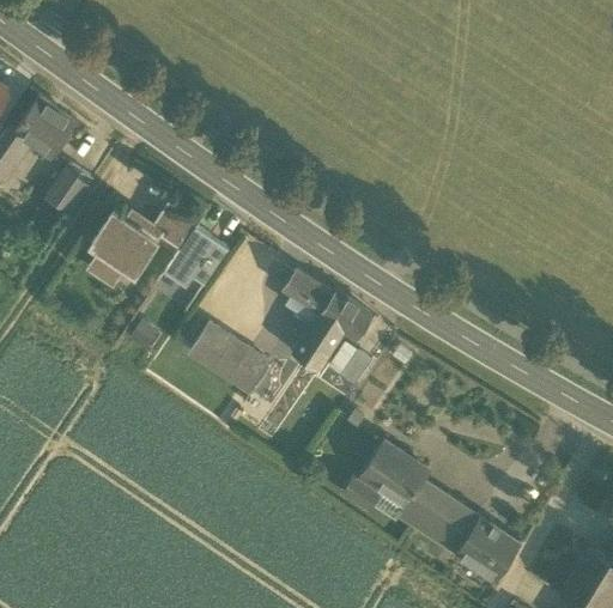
[(38,98),(16,133),(14,133),(26,141),(53,159),(77,125),(38,98)]
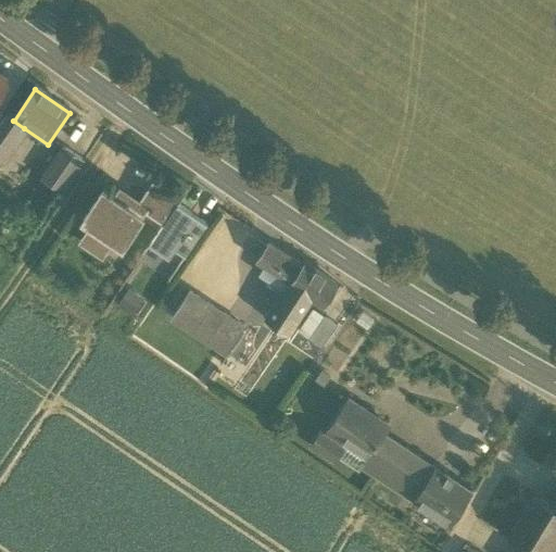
[(0,141),(10,148),(24,128),(13,121),(14,121),(9,116),(0,129),(0,141)]
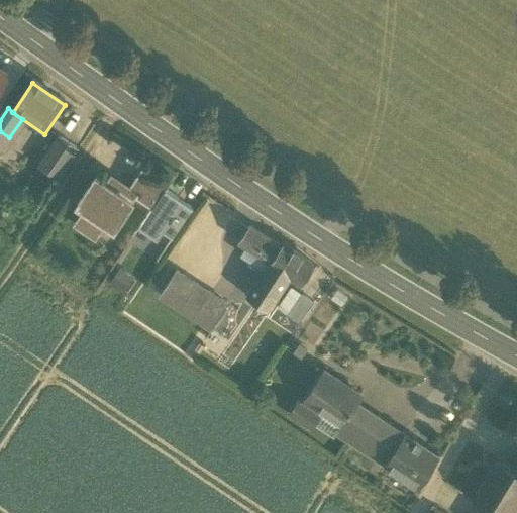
[(79,122),(68,140),(79,147),(90,129),(79,122)]
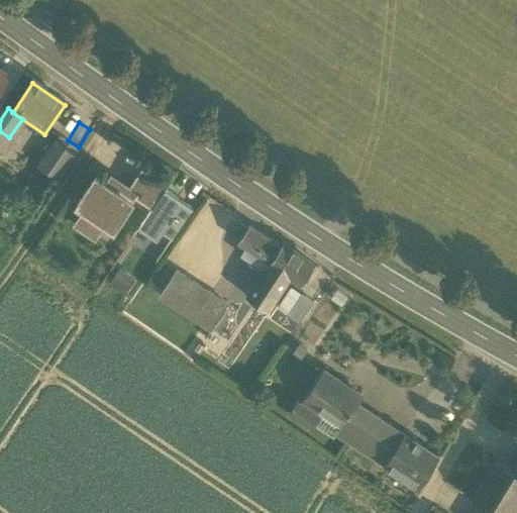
[(0,151),(4,155),(13,140),(9,137),(0,131),(0,151)]
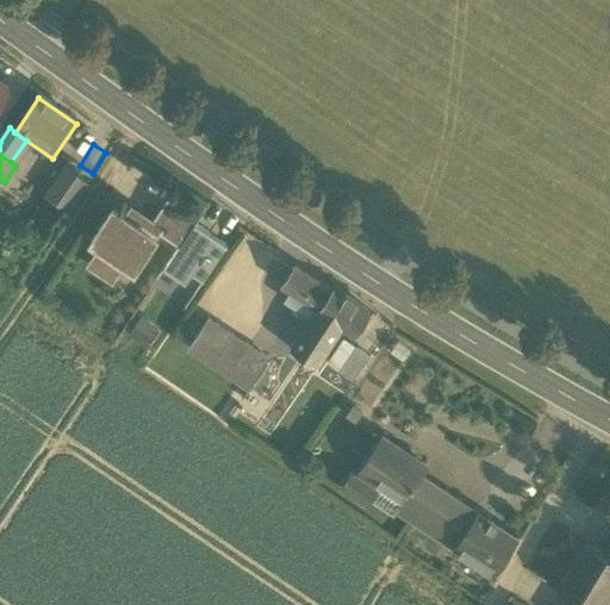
[(44,200),(68,216),(92,180),(69,164),(44,200)]
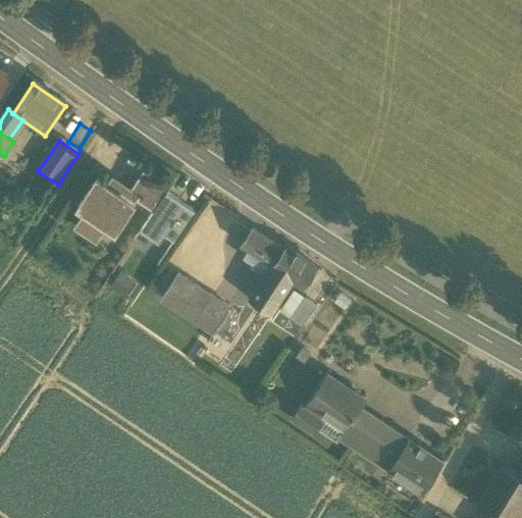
[(146,174),(138,186),(162,202),(166,195),(169,191),(146,174)]
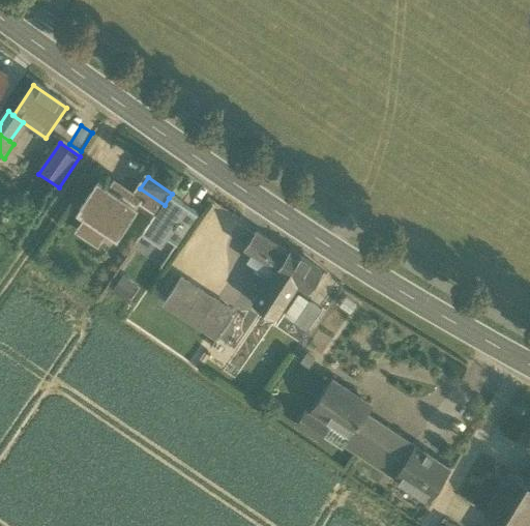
[(112,184),(108,192),(118,199),(123,192),(112,184)]
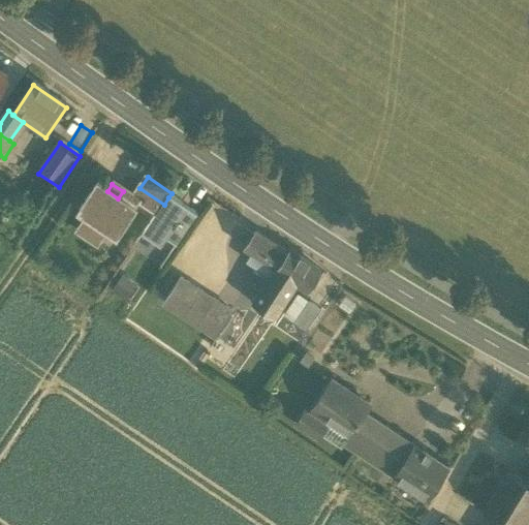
[(107,232),(117,238),(138,206),(141,204),(131,197),(123,191),(118,198),(107,191),(98,185),(80,212),(87,218),(76,234),(97,247),(107,232)]
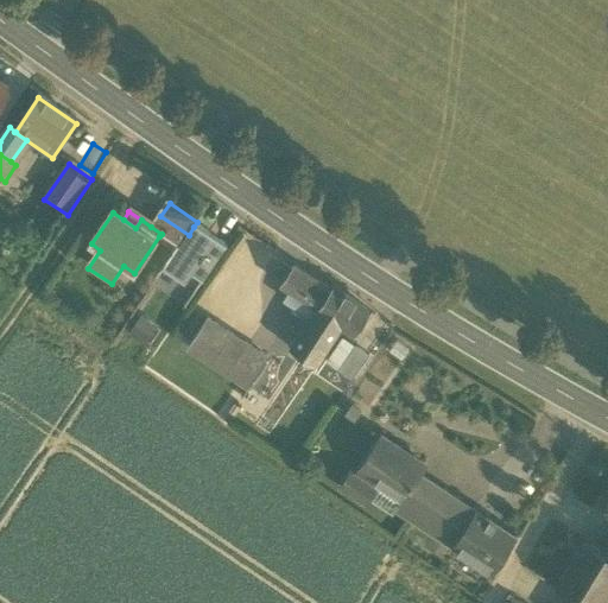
[(189,235),(160,216),(159,215),(151,227),(162,234),(159,236),(179,249),(189,235)]
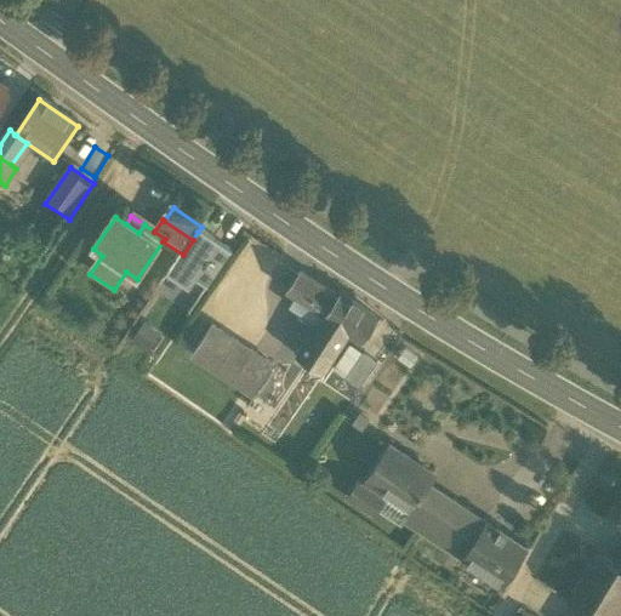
[(195,283),(220,246),(198,232),(193,240),(183,255),(166,279),(188,292),(195,283)]
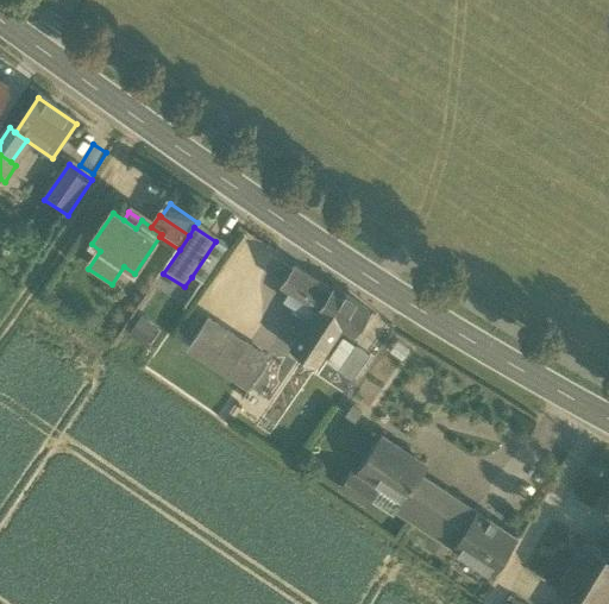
[(227,250),(215,241),(192,277),(202,285),(227,250)]
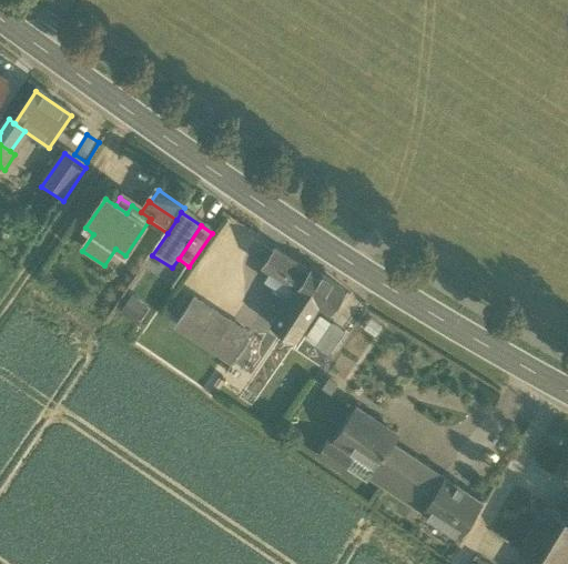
[(270,275),(297,294),(310,275),(274,252),(262,271),(270,275)]
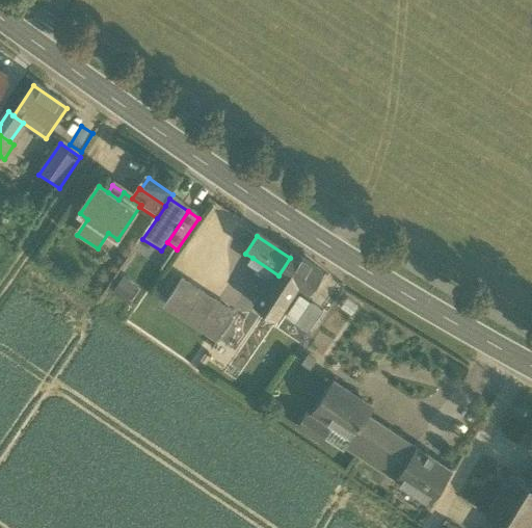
[(290,258),(278,275),(298,289),(311,297),(323,278),(292,256),(290,258)]
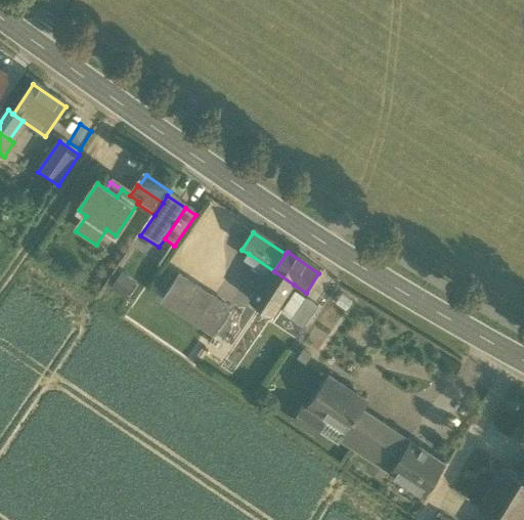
[(244,261),(269,278),(274,271),(249,254),(244,261)]
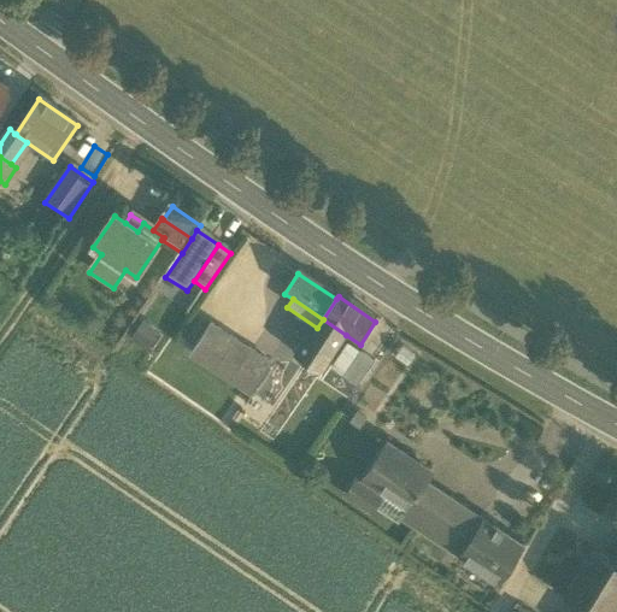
[(186,352),(251,398),(274,365),(209,319),(186,352)]
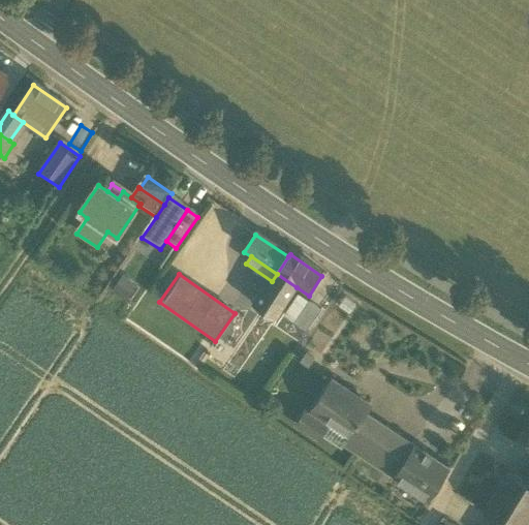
[(284,306),(297,287),(277,274),(272,281),(265,292),(280,304),(284,306)]
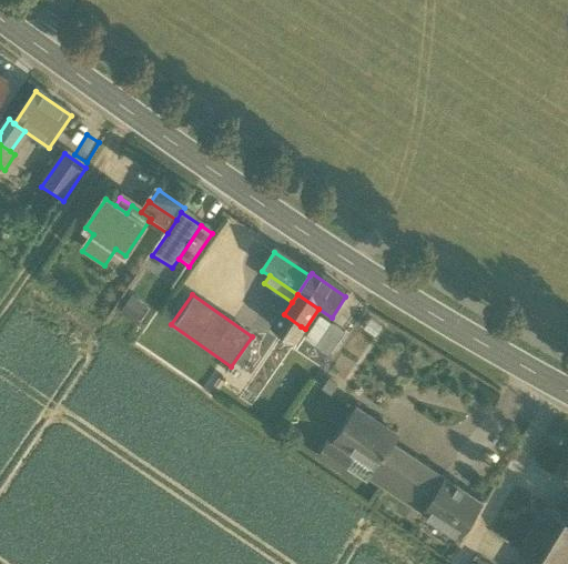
[(143,311),(130,303),(121,316),(133,325),(143,311)]
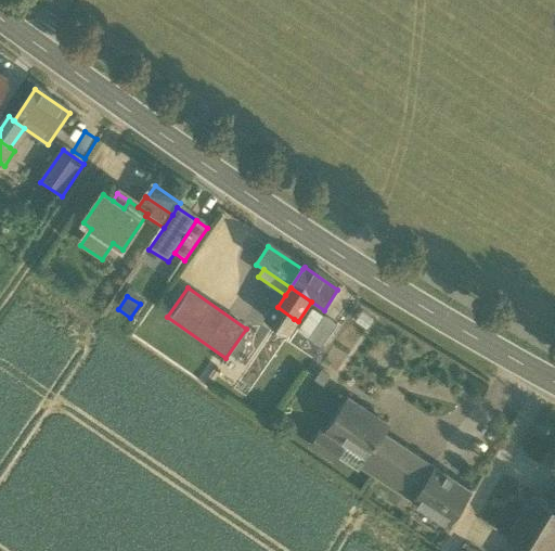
[(267,324),(283,335),(294,319),(278,307),(267,324)]
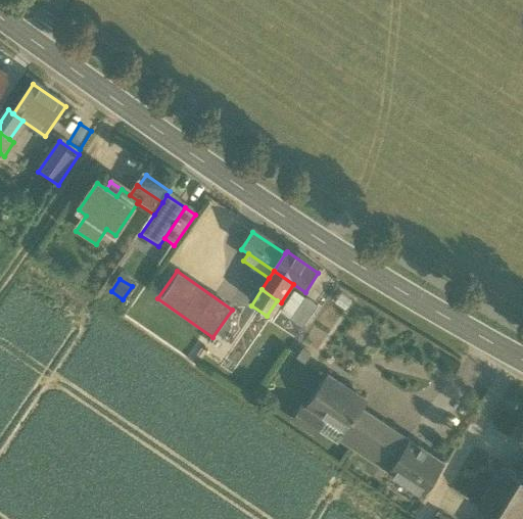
[(291,324),(303,332),(318,309),(305,301),(291,324)]
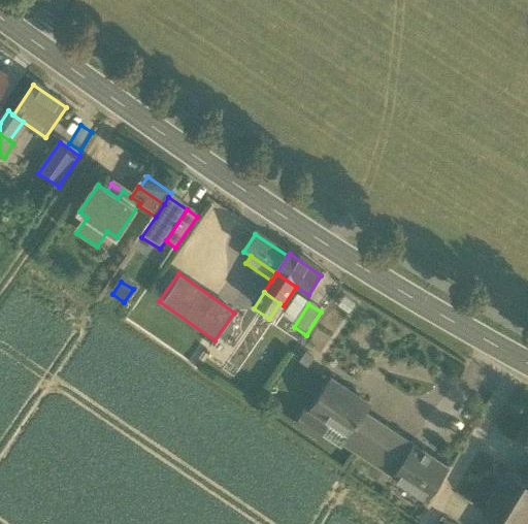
[(310,414),(311,414),(328,425),(331,420),(350,431),(351,432),(363,414),(367,406),(359,401),(361,399),(345,390),(344,391),(331,383),(310,414)]
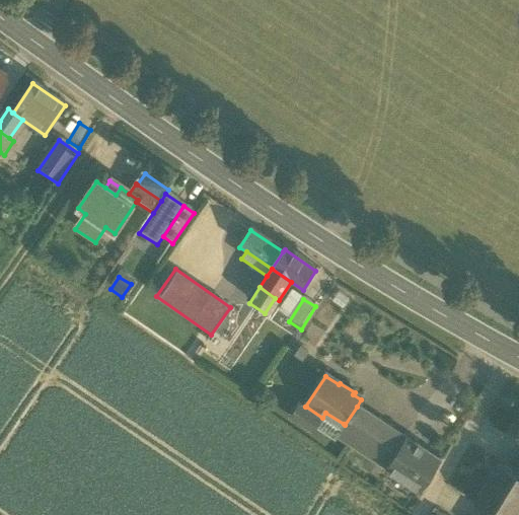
[(315,430),(322,418),(306,407),(305,409),(299,405),(290,419),(312,434),(315,430)]
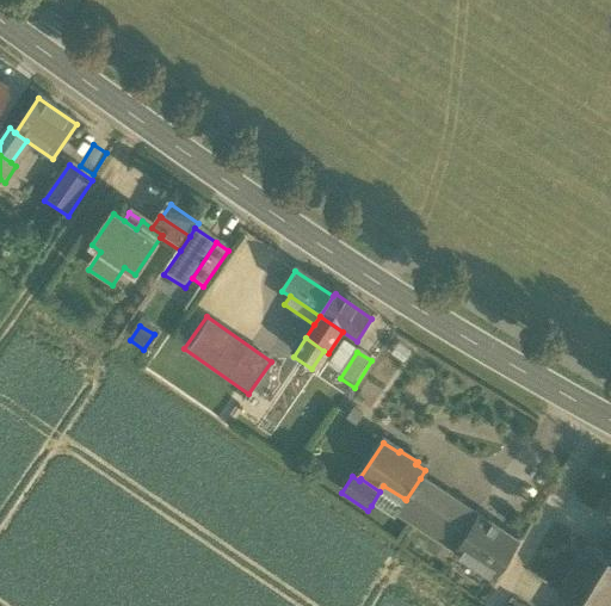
[(397,509),(427,529),(448,496),(420,478),(406,500),(405,499),(397,509)]
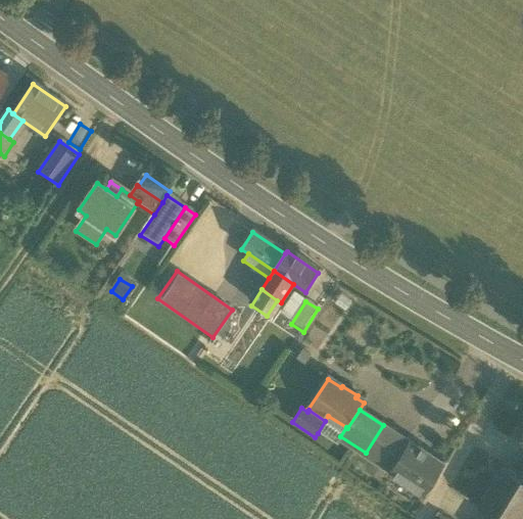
[(325,421),(318,433),(335,444),(340,436),(346,427),(328,416),(325,421)]
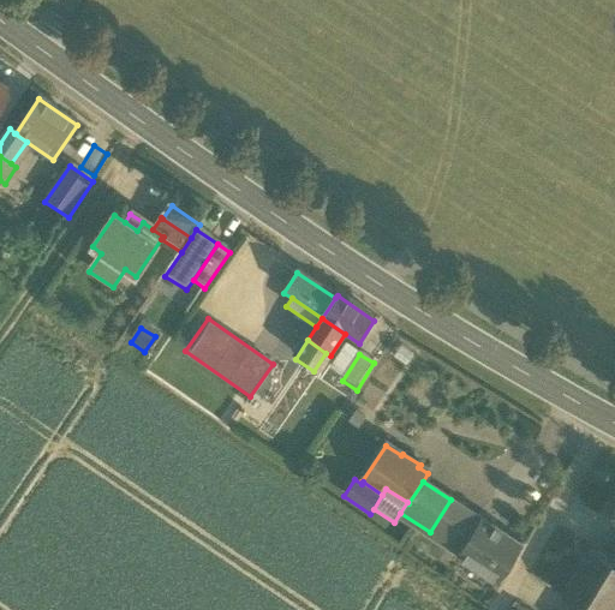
[(482,520),(451,500),(430,532),(425,538),(457,557),(482,520)]
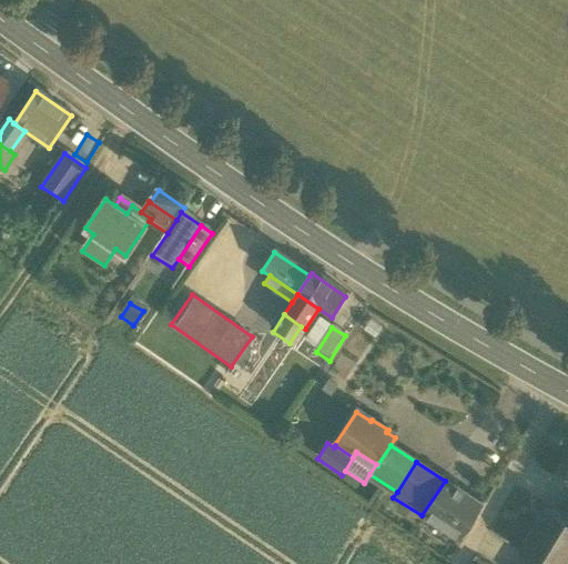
[(422,515),(459,541),(483,505),(445,481),(422,515)]
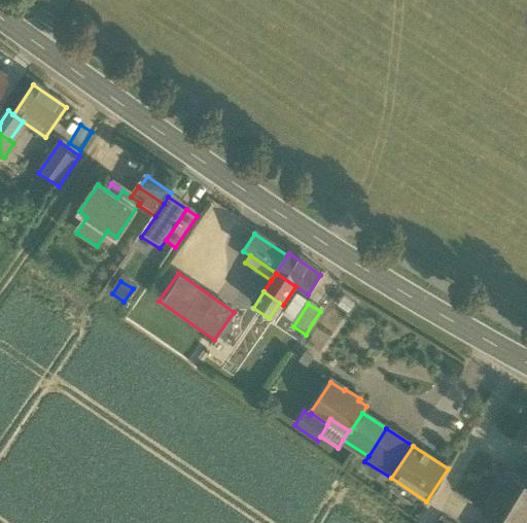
[(492,519),(498,522),(519,522),(526,512),(526,513),(526,483),(524,482),(507,472),(482,513),(492,519)]
